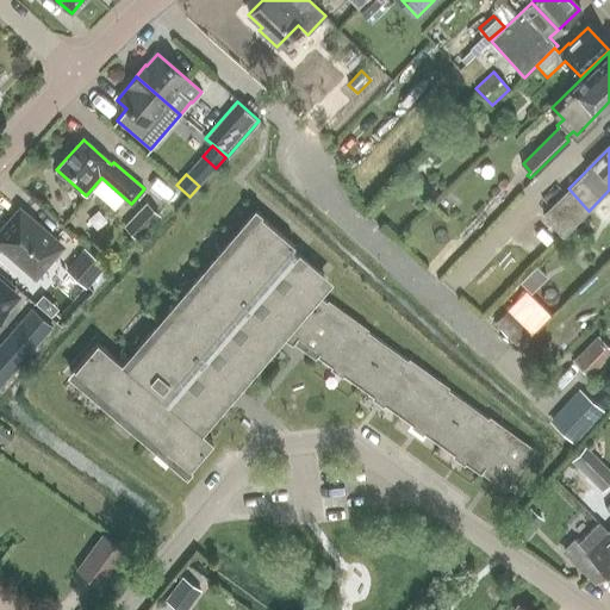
[(422,179),(414,186),(424,199),(434,191),(422,179)]
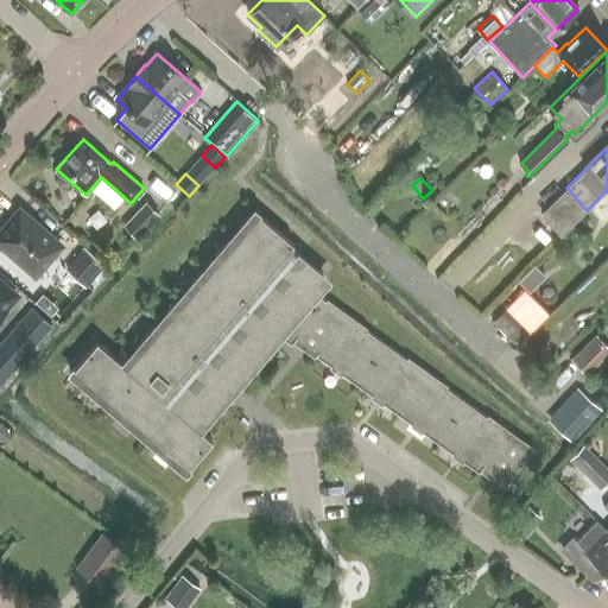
[(138,235),(158,214),(145,202),(126,225),(138,235)]
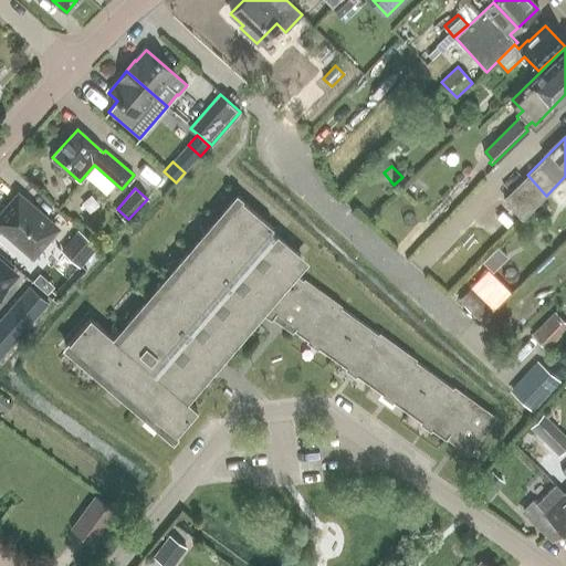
[(56,229),(18,196),(0,216),(0,227),(19,243),(18,244),(33,259),(46,242),(45,241),(56,229)]
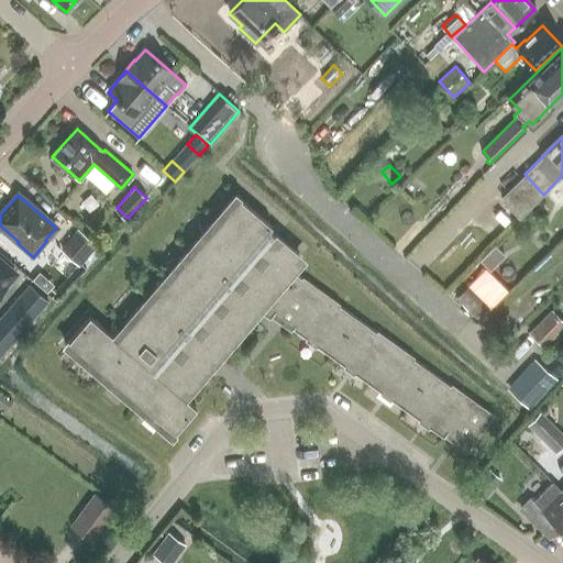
[(180,395),(255,308),(269,319),(274,312),(294,327),(293,329),(443,437),(446,431),(467,446),(490,416),(450,386),(288,269),(299,256),(267,230),(271,225),(235,195),(205,230),(123,326),(113,338),(89,317),(65,345),(170,437),(196,408),(180,395)]
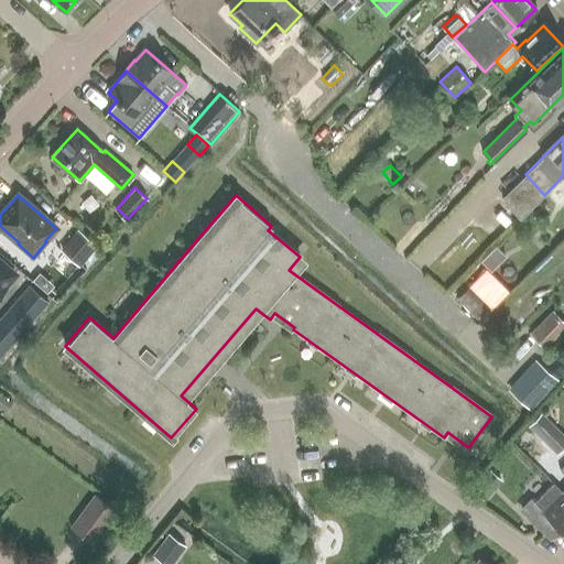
[(79,267),(97,246),(77,229),(60,249),(79,267)]
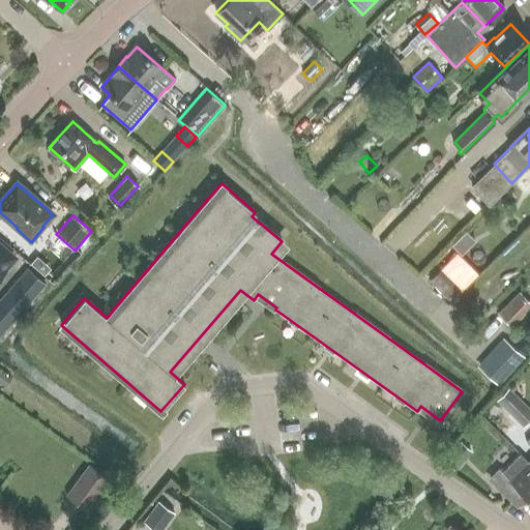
[(4,268),(15,258),(0,244),(0,275),(5,269),(4,268)]
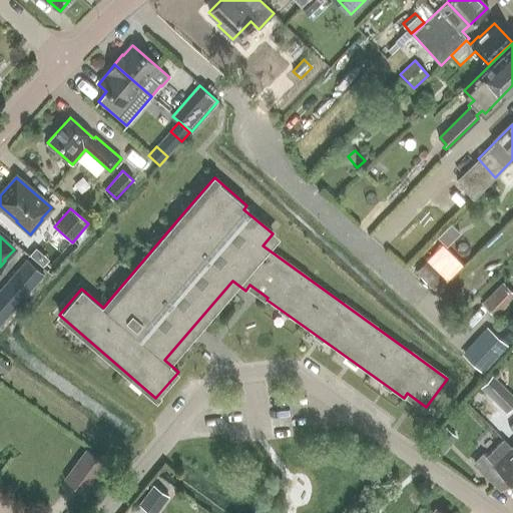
[(429,259),(415,272),(434,292),(448,279),(429,259)]
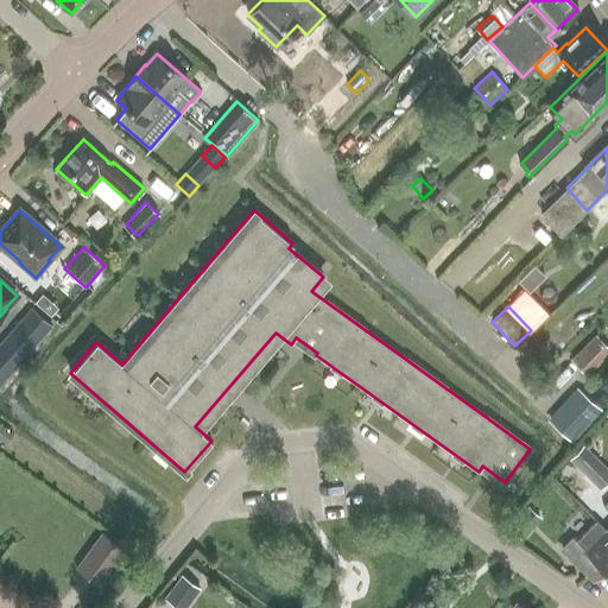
[(36,311),(0,352),(0,386),(52,327),(36,311)]
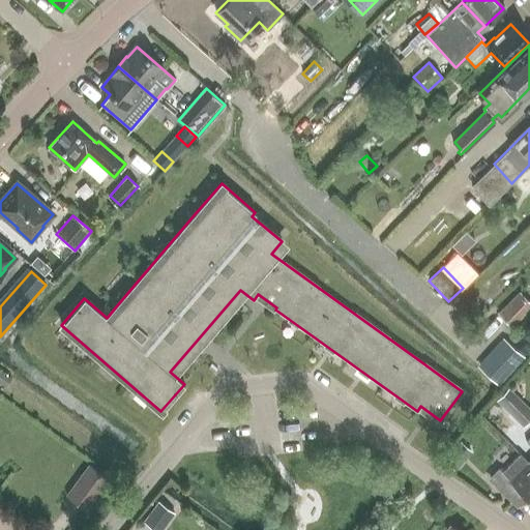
[(511,327),(529,308),(529,301),(520,292),(498,314),(511,327)]
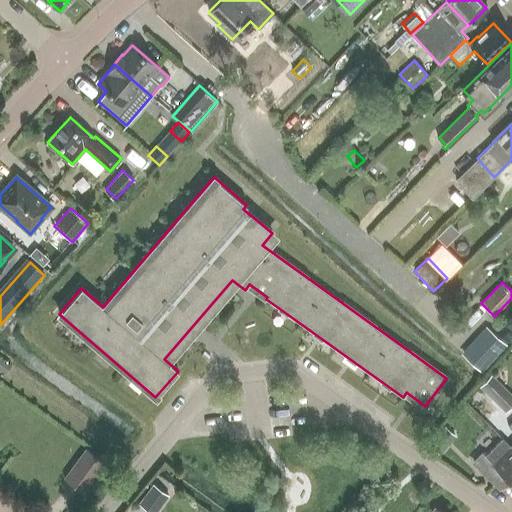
[(506,345),(511,338),(511,328),(504,321),(493,333),(506,345)]
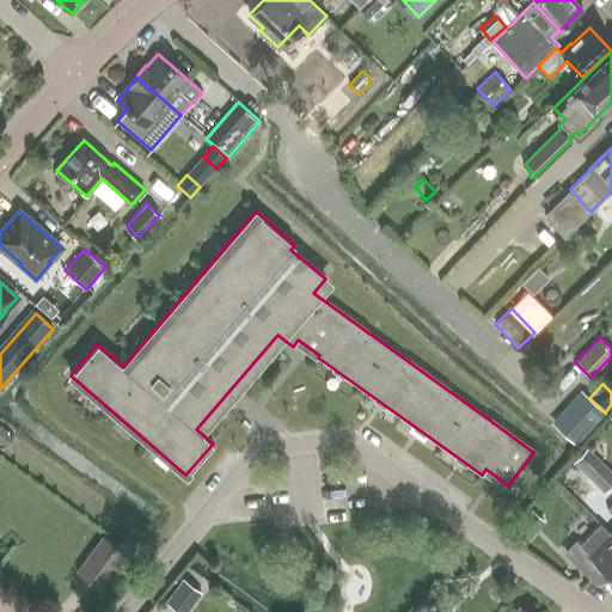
[(577,446),(607,414),(605,412),(589,398),(585,393),(555,424),(577,446)]
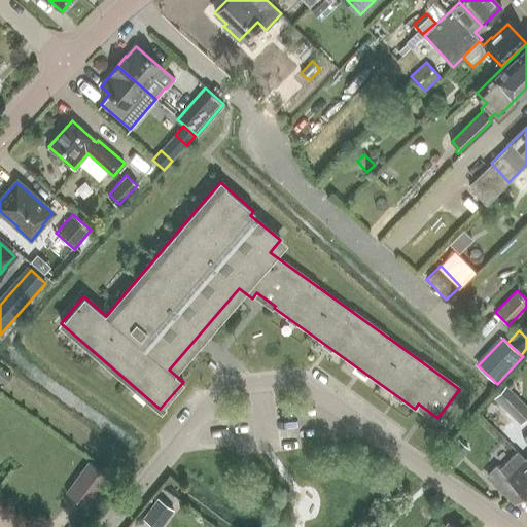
[(526,417),(526,406),(506,385),(493,397),(520,424),(526,417)]
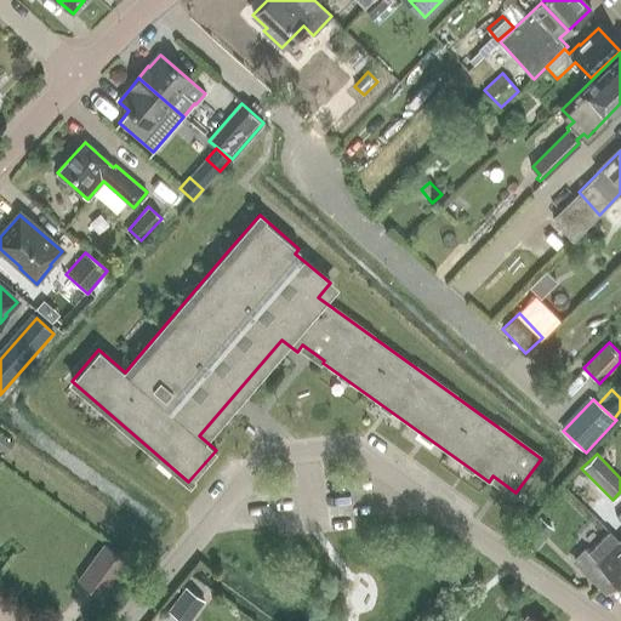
[(620,522),(620,540),(620,542),(609,531),(620,543),(620,512),(616,518),(620,522)]
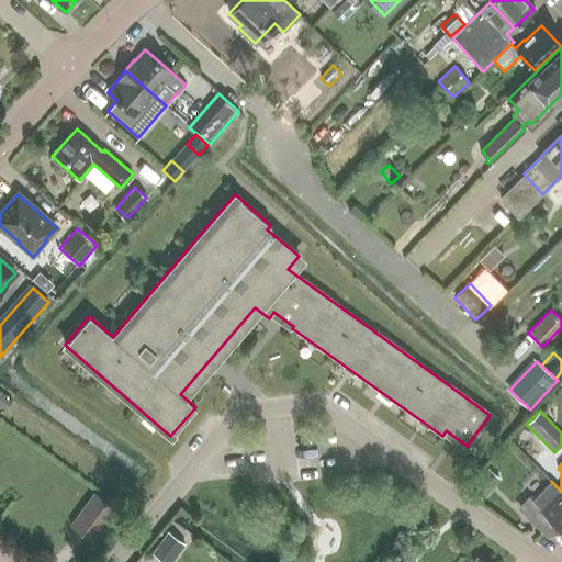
[(561,492),(551,481),(520,512),(542,532),(553,521),(561,530),(561,492)]
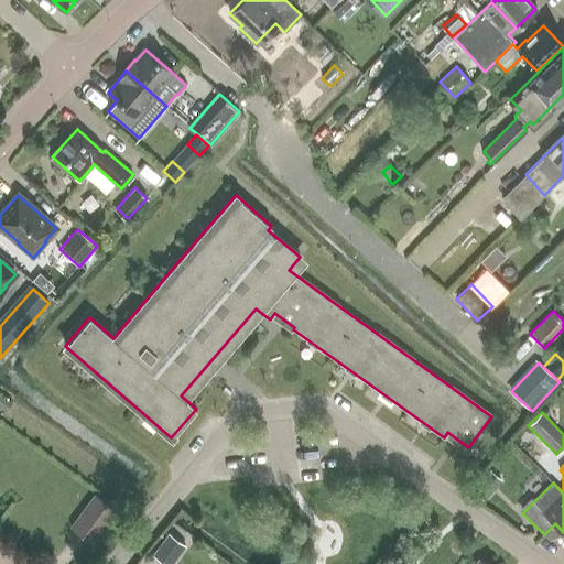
[(91,543),(116,511),(94,496),(71,528),(91,543)]
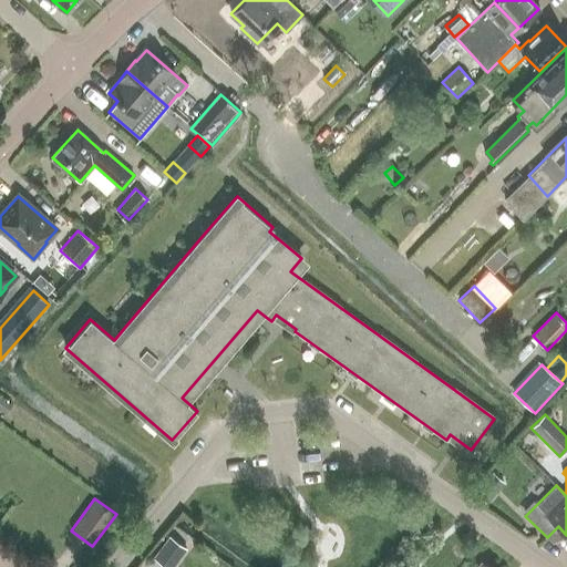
[(165,566),(173,566),(187,549),(169,536),(153,557),(165,566)]
